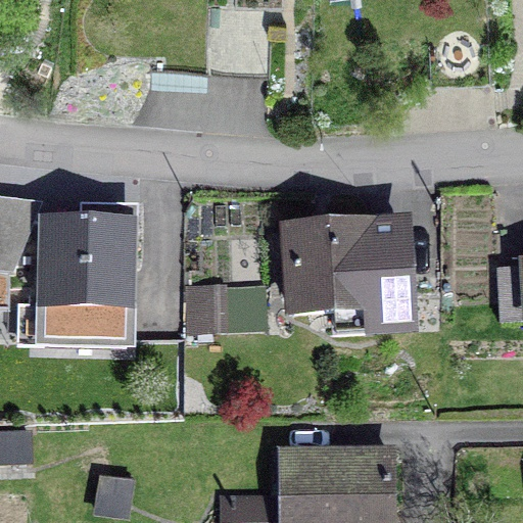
[(288,37),(288,22),(269,21),(268,36),(288,37)]
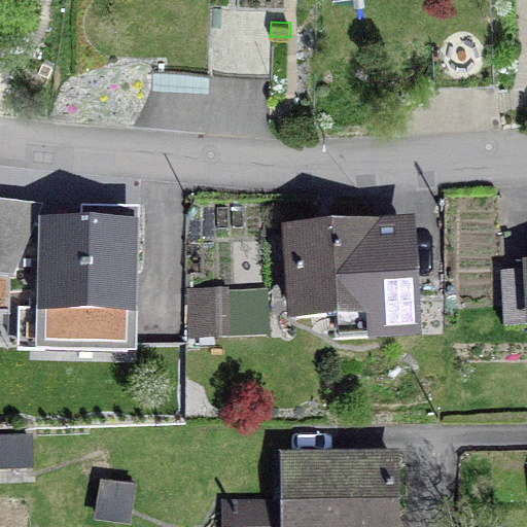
[(208,89),(209,72),(152,70),(151,86),(208,89)]
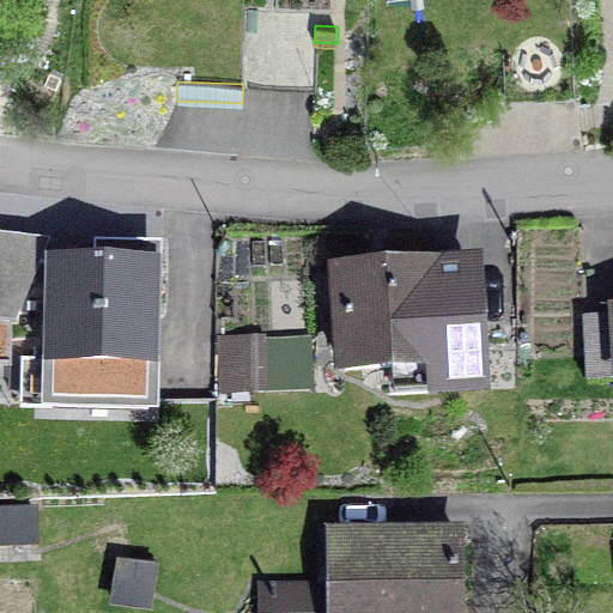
[(49,238),(0,231),(0,366),(12,368),(17,322),(49,238)]
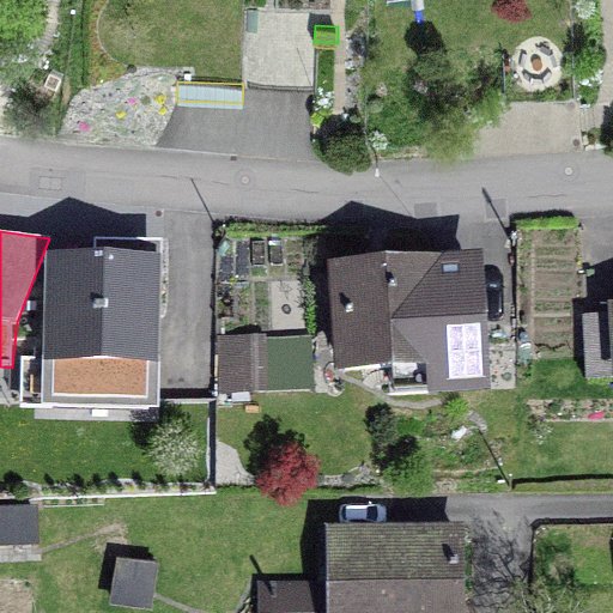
[(92,256),(43,255),(41,359),(19,359),(18,411),(159,413),(163,242),(93,240),(92,256)]
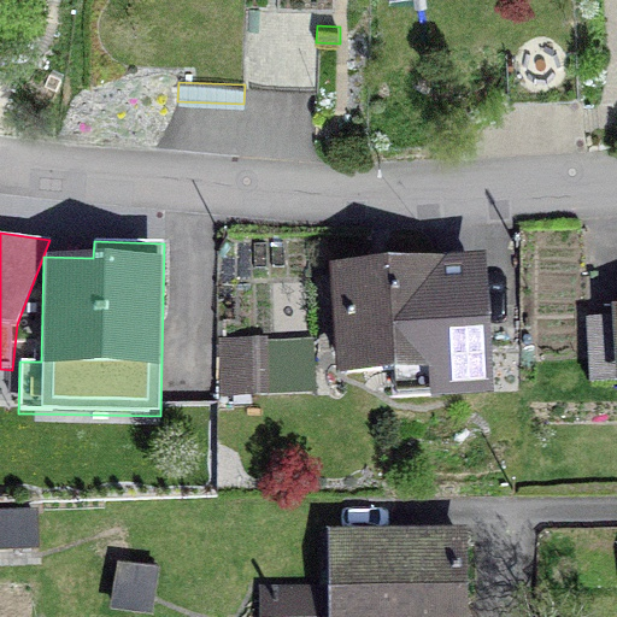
[(393,399),(493,394),(487,257),(331,264),(338,378),(392,376),(393,399)]
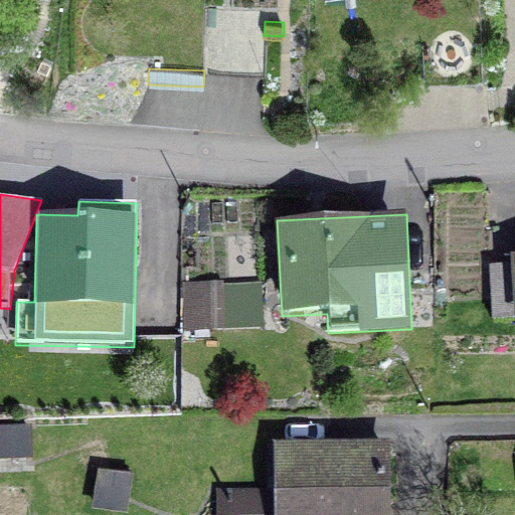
[(264,282),(182,282),(183,330),(264,329),(264,282)]
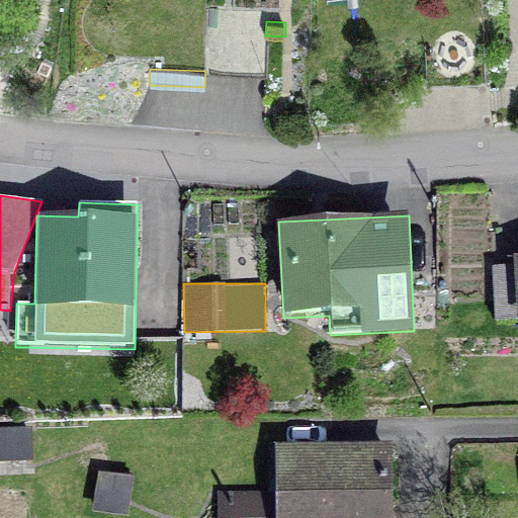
[(0,462),(32,462),(32,427),(0,427),(0,462)]
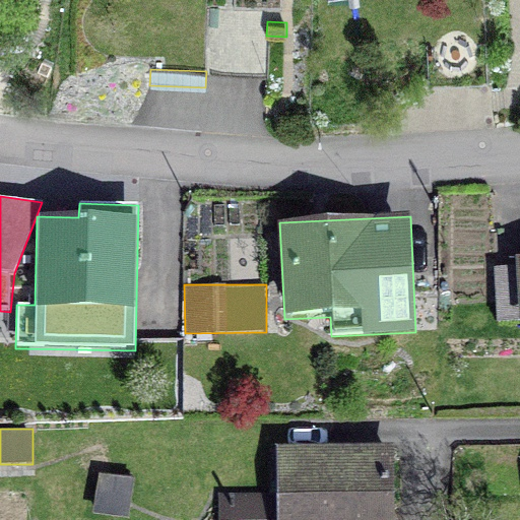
[(395,519),(394,445),(275,446),(275,492),(217,492),(217,519),(395,519)]
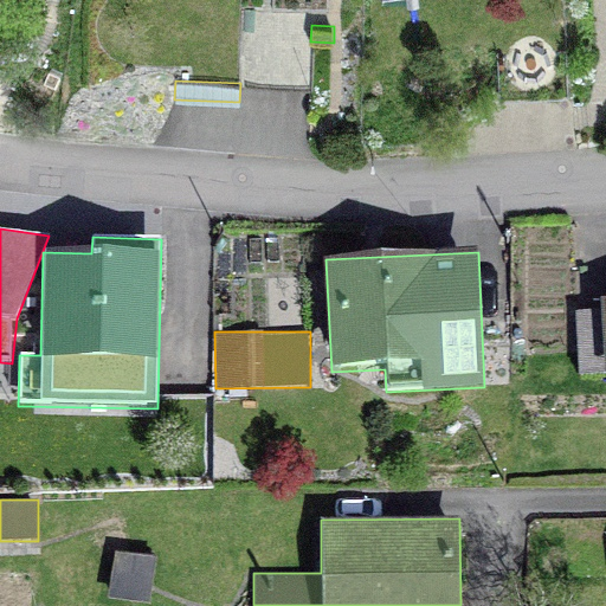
[(108,599),(150,605),(158,559),(115,553),(108,599)]
